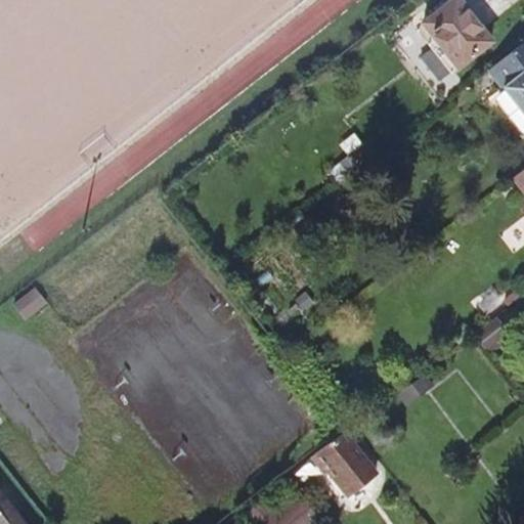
[(491,41),(457,0),(452,0),(423,24),(457,69),(491,41)]
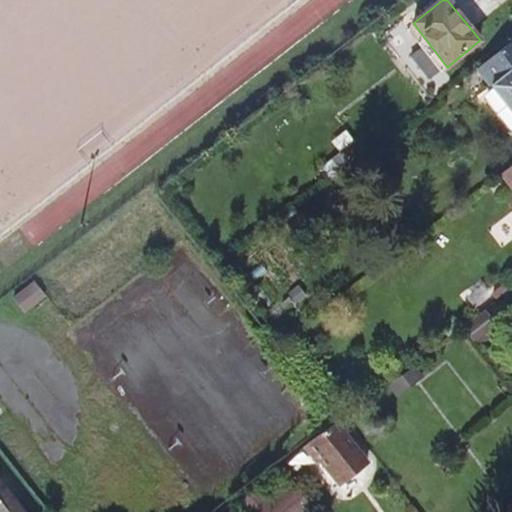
[(511,41),(477,68),(511,112),(511,41)]
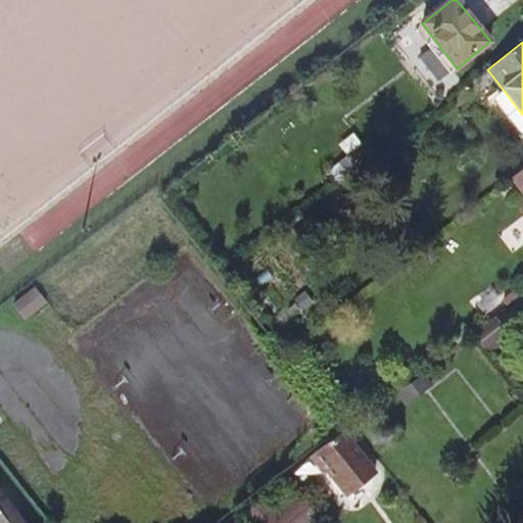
[(376,154),(366,142),(347,156),(358,168),(376,154)]
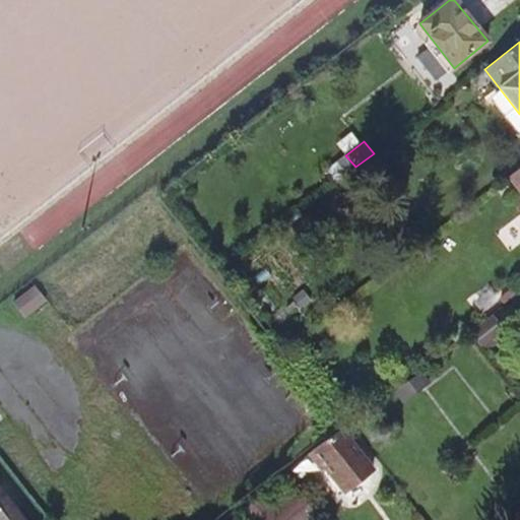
[(519,168),(508,178),(519,193),(519,168)]
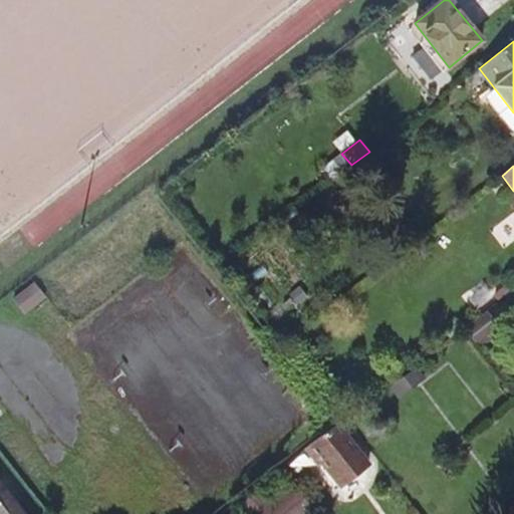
[(14,299),(0,308),(0,313),(7,323),(22,311),(14,299)]
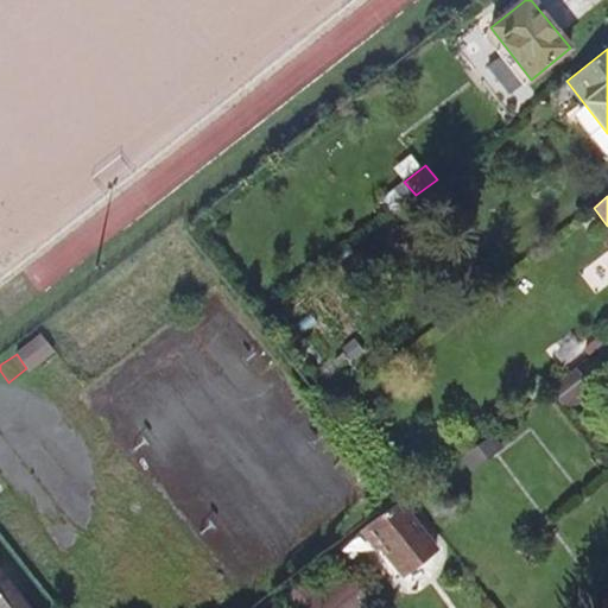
[(575,371),(567,378),(580,396),(588,388),(575,371)]
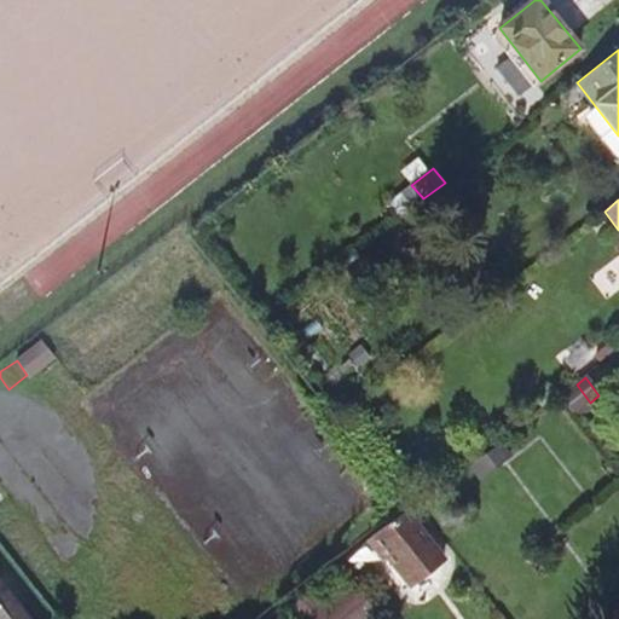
[(577,385),(561,397),(574,415),(590,403),(577,385)]
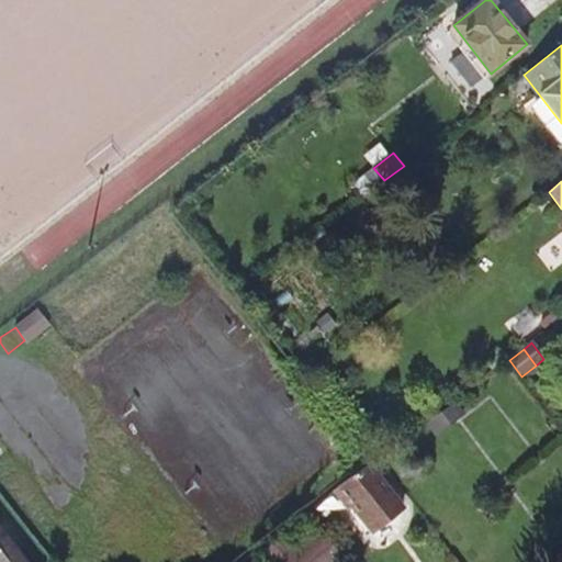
[(456,401),(427,423),(435,434),(463,412),(456,401)]
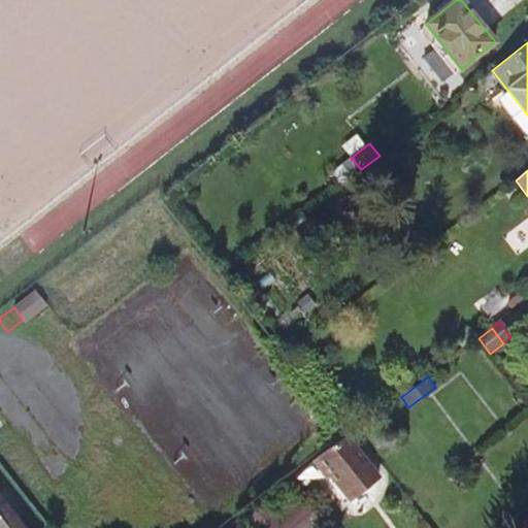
[(360,434),(356,428),(353,430),(347,435),(352,440),(360,434)]
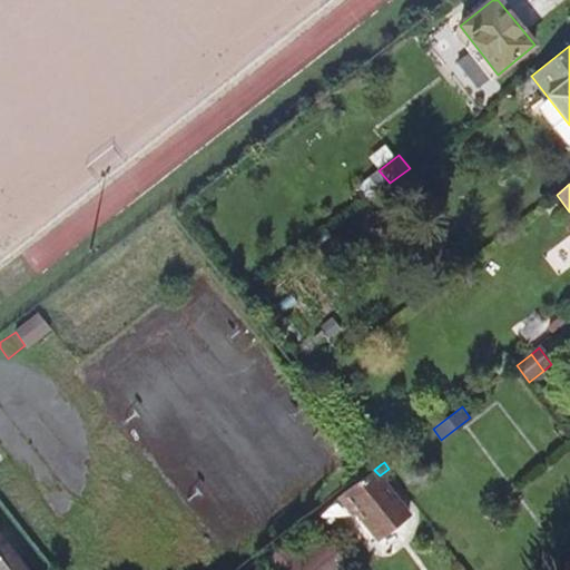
[(374,470),(343,493),(376,539),(409,516),(380,475),(374,470)]
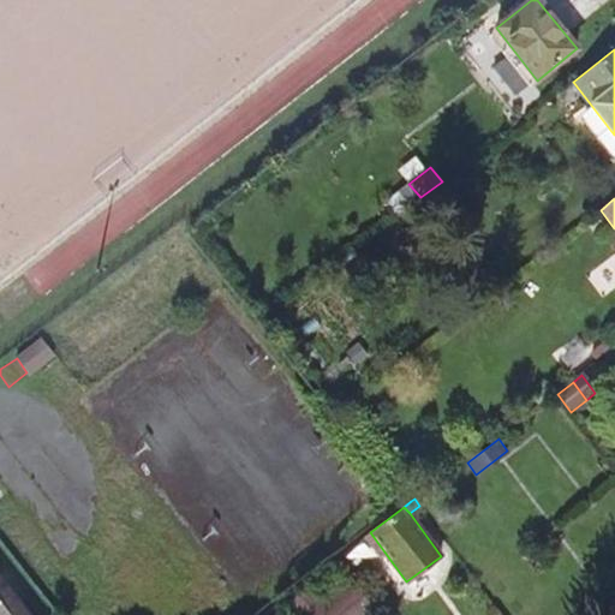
[(30,614),(0,575),(0,614),(30,614)]
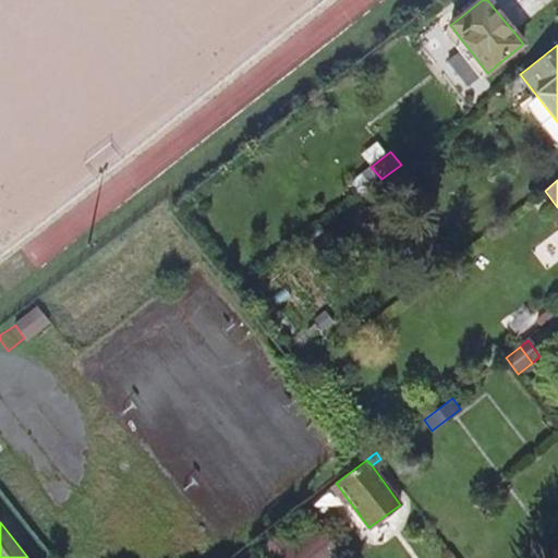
[(339,557),(342,556),(318,523),(289,545),(281,534),(264,547),(271,557),(339,557)]
